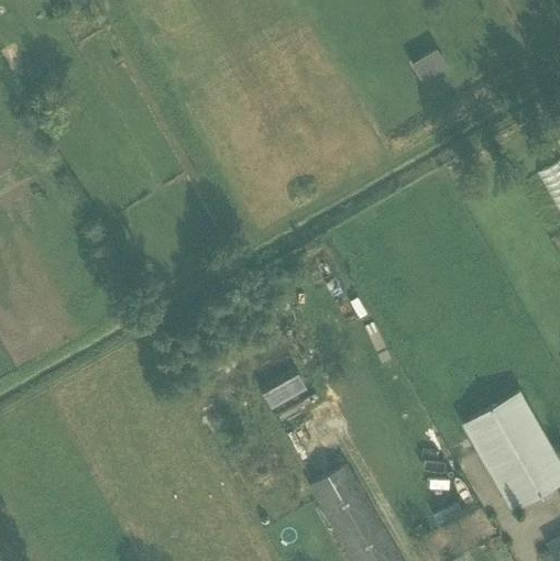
[(445,48),(418,62),(428,80),(454,67),(445,48)]
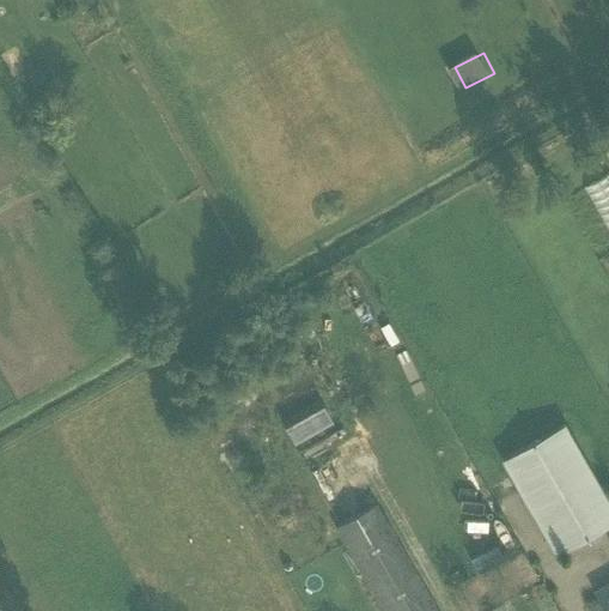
[(608,177),(590,186),(608,230),(608,177)]
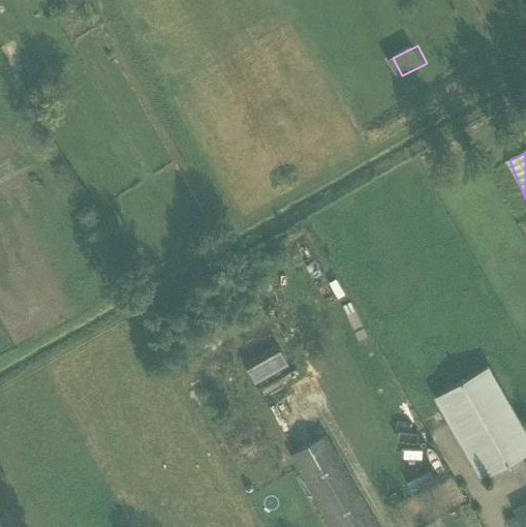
[(279,351),(250,367),(259,383),(288,367),(279,351)]
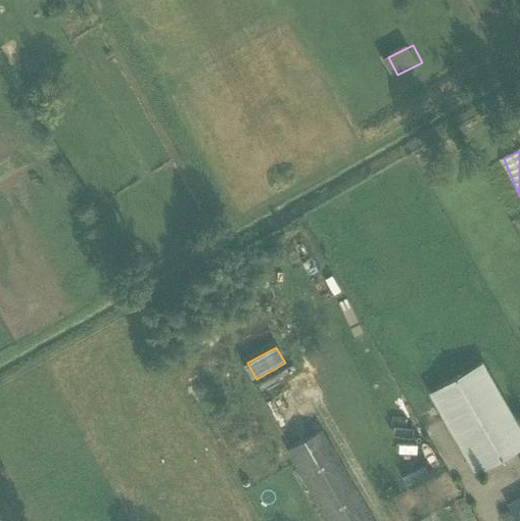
[(476,476),(519,452),(519,428),(483,365),(430,395),(476,476)]
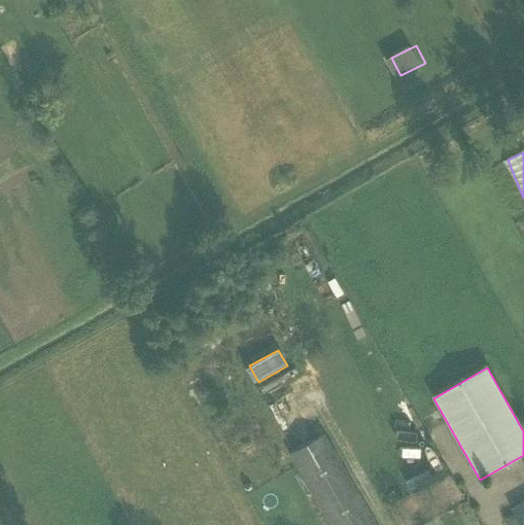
[(380,524),(328,433),(293,453),(335,524),(380,524)]
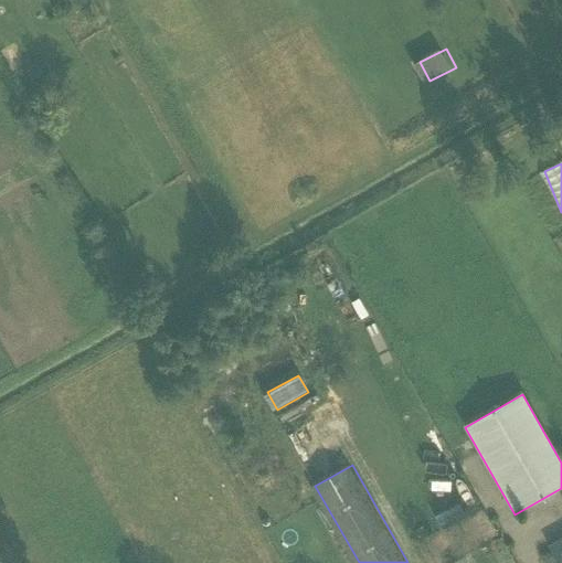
[(561,542),(551,549),(559,562),(561,562),(561,542)]
